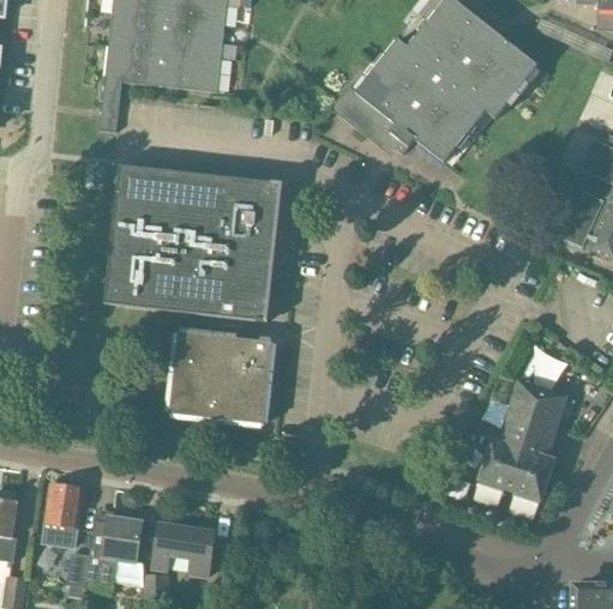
[(113,0),(98,128),(115,130),(121,79),(216,90),(227,0),(113,0)]
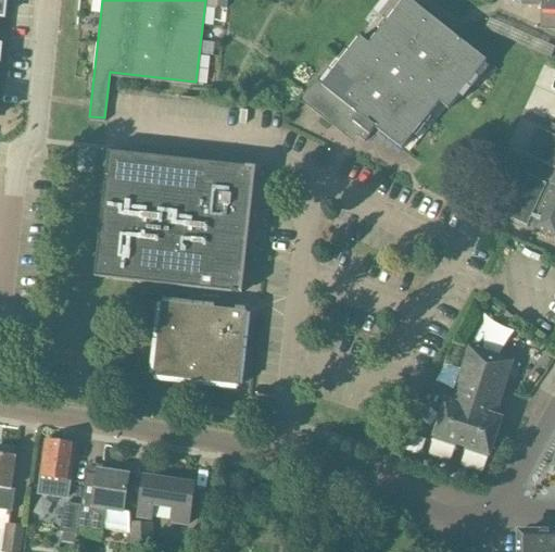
[(487,58),(414,0),(401,0),(369,41),(360,34),(322,82),(315,76),(306,87),(299,97),(343,132),(348,125),(364,138),(375,125),(402,146),(439,99),(448,107),(487,58)]
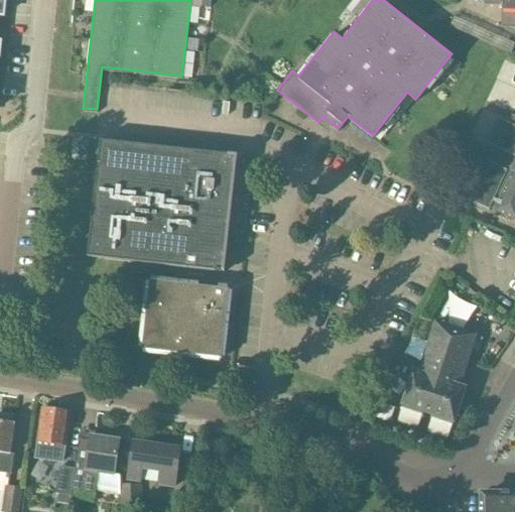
[(487,0),(487,3),(504,4),(504,23),(514,23),(514,0),(487,0)]
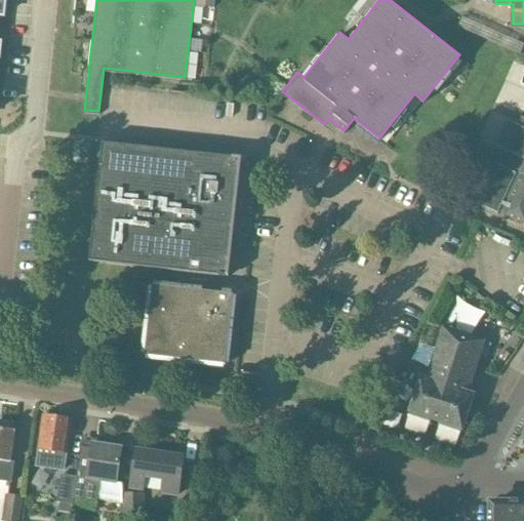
[(523,125),(506,118),(493,145),(499,147),(475,201),(496,210),(497,207),(502,209),(501,210),(523,219),(523,125)]
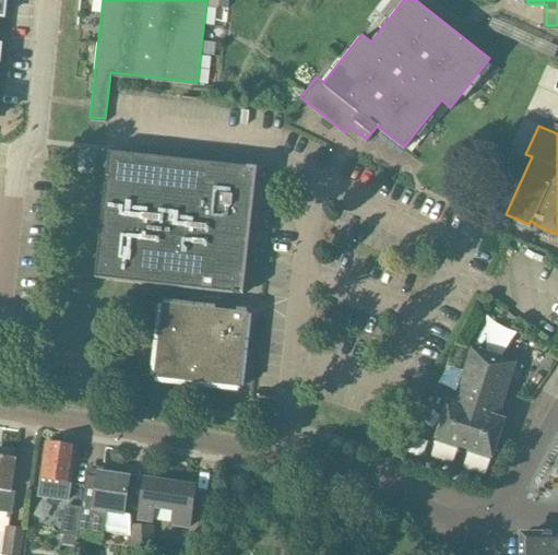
[(95,275),(242,292),(253,189),(257,166),(108,150),(95,275)]
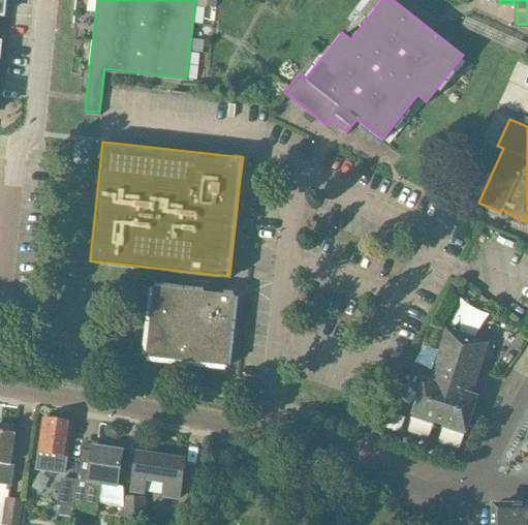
[(235,294),(153,284),(145,356),(185,361),(227,365),(235,294)]
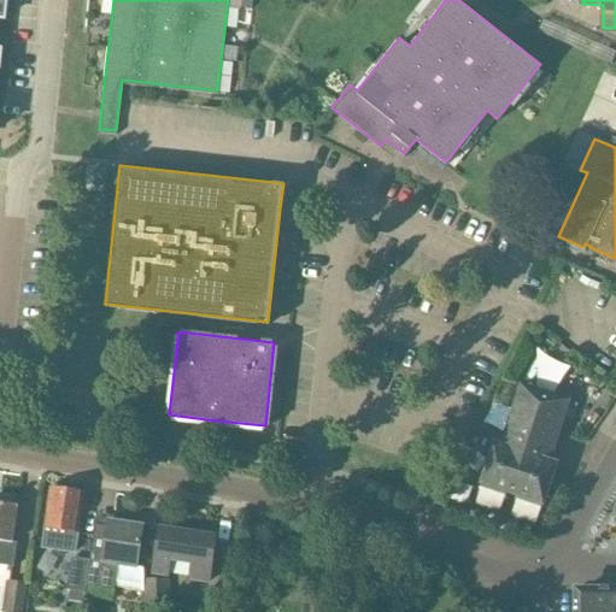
[(568,396),(518,380),(500,441),(493,439),(480,480),(543,500),(556,458),(549,457),(568,396)]
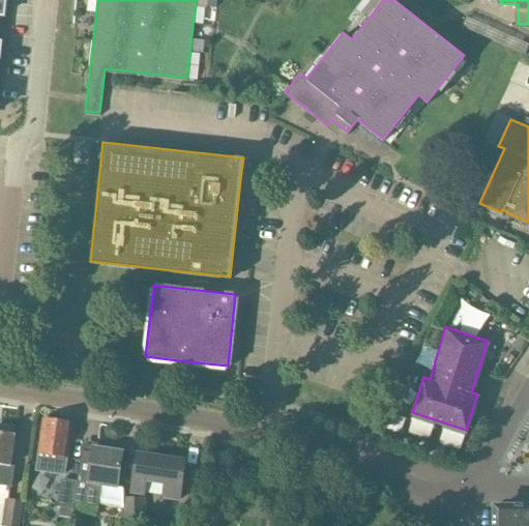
[(37,462),(36,468),(64,472),(67,454),(71,419),(45,415),(41,436),(40,436),(37,462)]
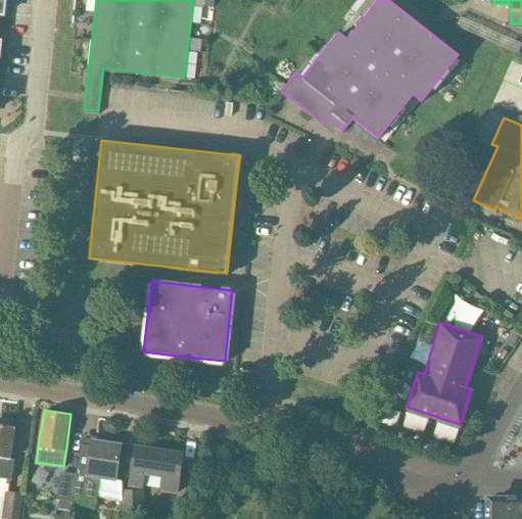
[(14,425),(0,422),(0,475),(11,477),(13,458),(10,458),(14,425)]
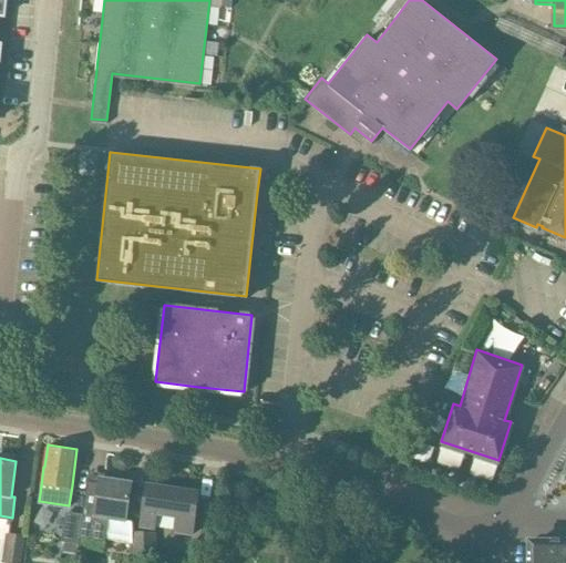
[(82,511),(78,534),(105,539),(105,538),(132,541),(132,520),(125,519),(131,481),(98,476),(98,480),(86,479),(82,505),(82,507),(82,511)]
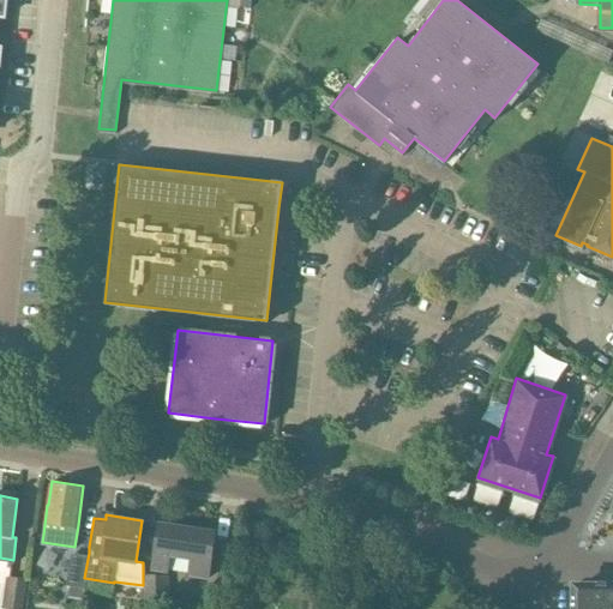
[(206,576),(214,531),(158,523),(151,567),(166,570),(169,553),(191,556),(188,572),(206,576)]
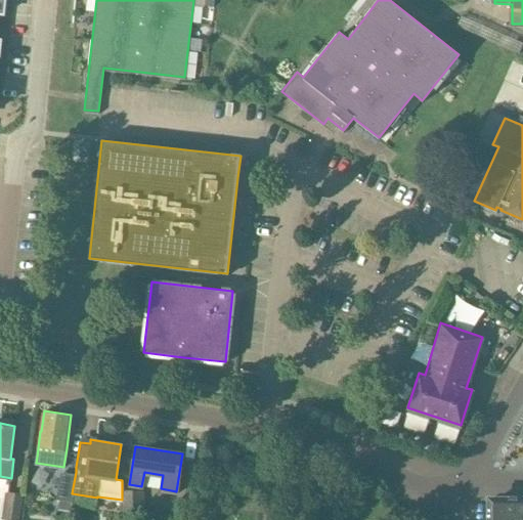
[(61,469),(56,497),(71,501),(72,493),(76,472),(61,469)]
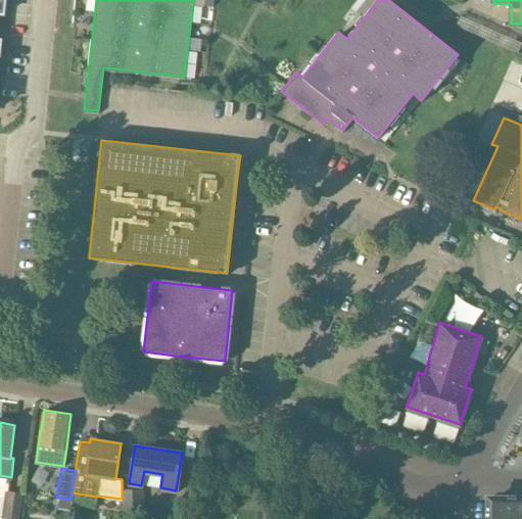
[(18,518),(24,491),(4,488),(0,516),(9,517),(8,518),(18,518)]
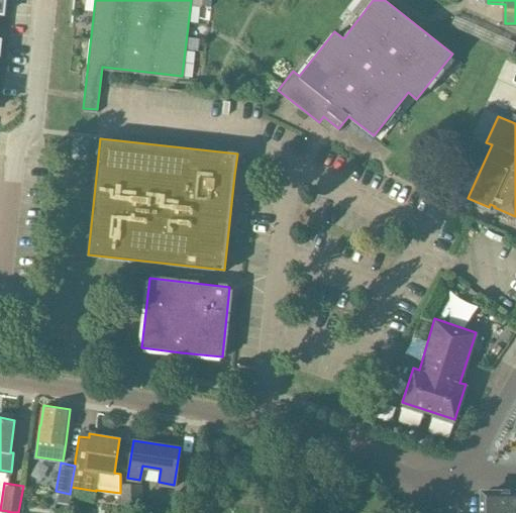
[(142,505),(141,483),(121,484),(122,506),(142,505)]
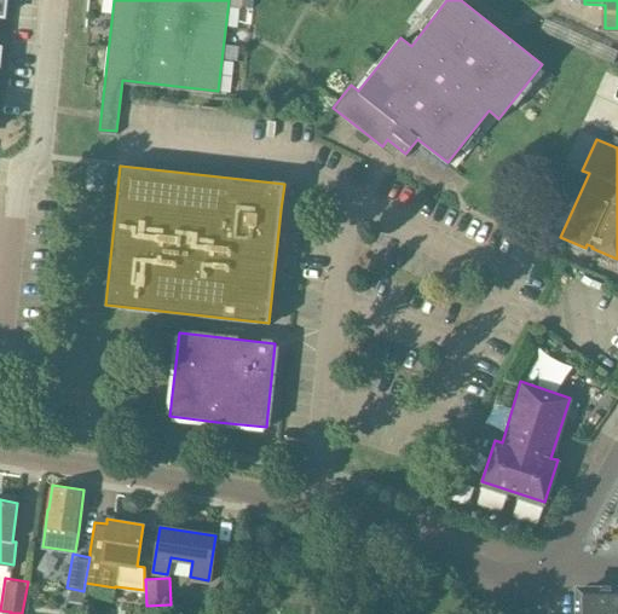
[(617,613),(617,586),(613,588),(605,588),(605,590),(584,590),(581,595),(581,610),(577,610),(577,613),(617,613)]
